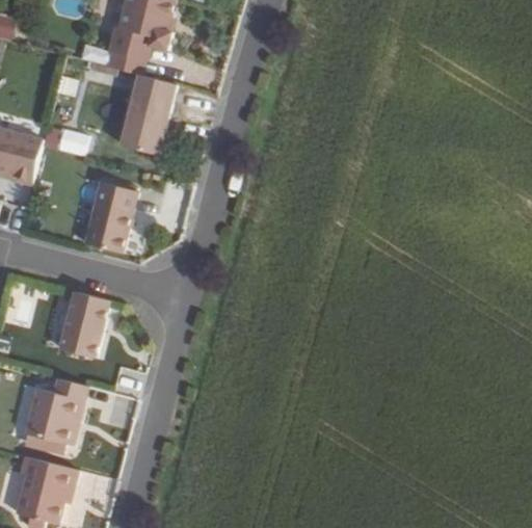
[(164,18),(168,0),(123,0),(116,27),(112,27),(106,51),(142,61),(145,46),(163,50),(167,31),(162,31),(164,18)]
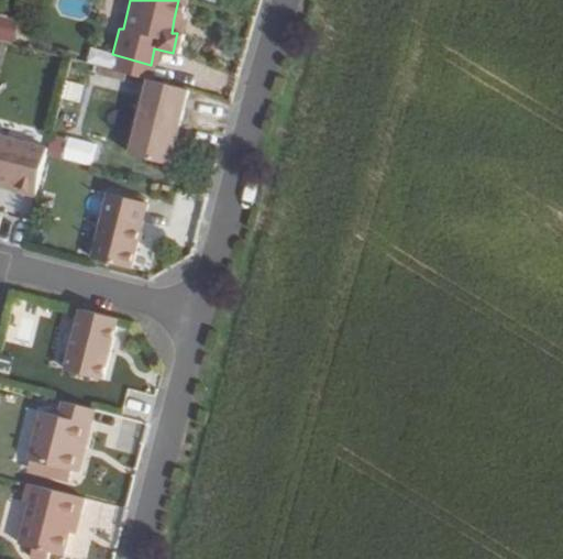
[(0,22),(0,45),(17,46),(18,23),(0,22)]
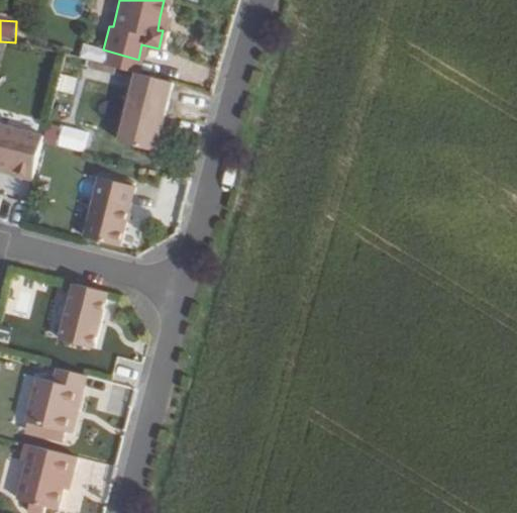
[(91,78),(112,88),(118,76),(97,66),(91,78)]
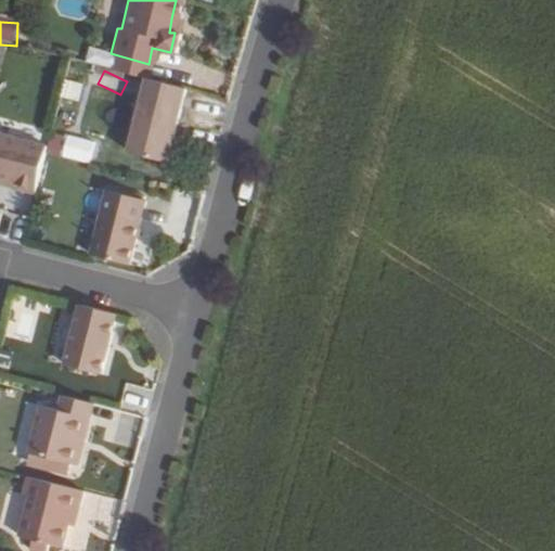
[(162,158),(179,87),(141,77),(124,150),(162,158)]
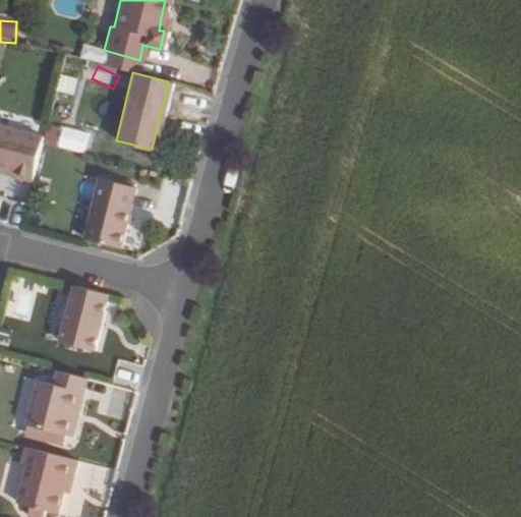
[(33,167),(44,124),(0,113),(0,154),(1,154),(13,158),(11,162),(33,167)]
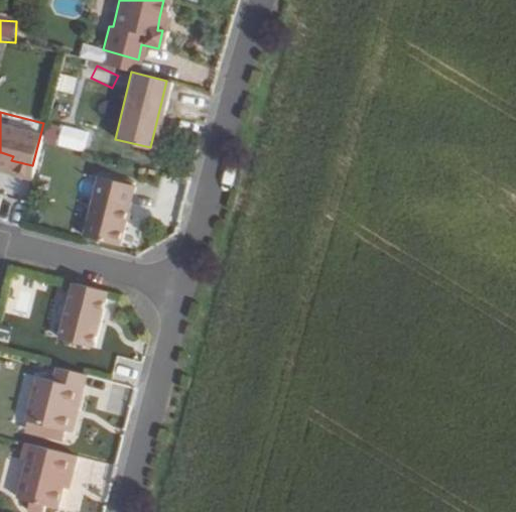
[(120,244),(134,189),(95,179),(81,235),(120,244)]
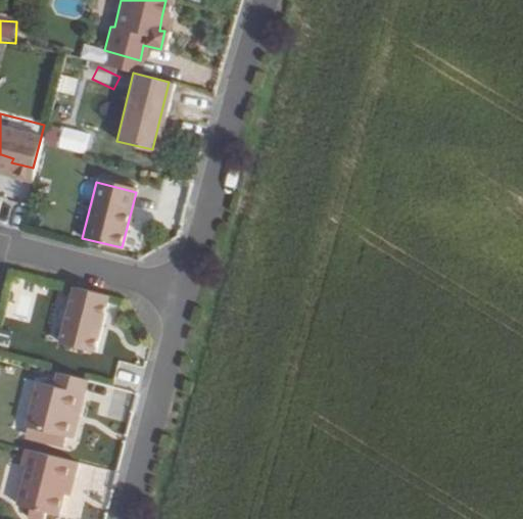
[(91,349),(106,295),(72,286),(57,341),(91,349)]
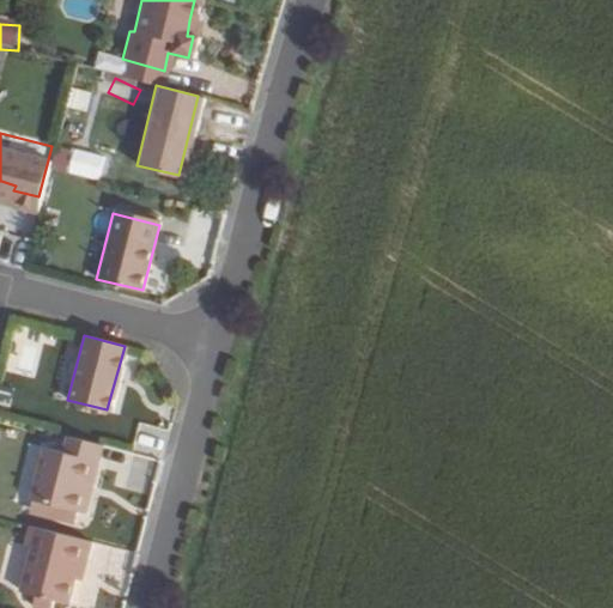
[(82,481),(86,460),(93,461),(98,444),(64,435),(60,450),(41,447),(28,499),(74,510),(82,481)]
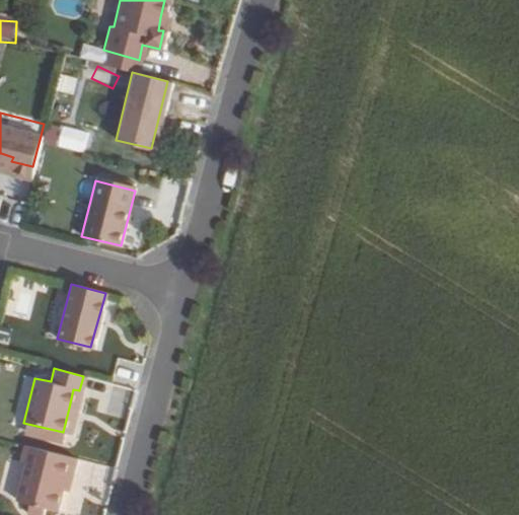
[(68,434),(74,410),(69,408),(63,432),(68,434)]
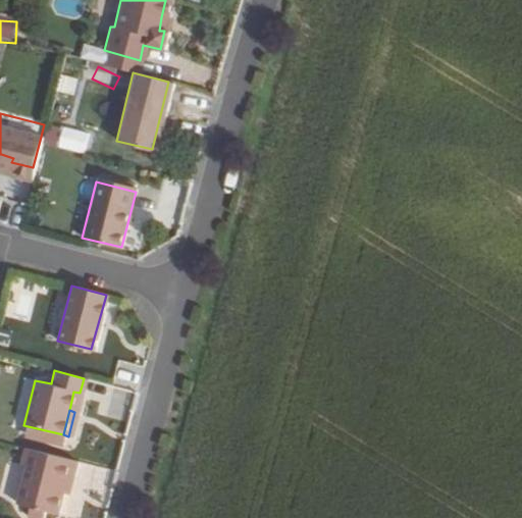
[(58,490),(62,474),(68,474),(72,459),(23,447),(19,462),(23,464),(13,502),(25,506),(23,514),(35,517),(39,517),(41,509),(53,512),(58,490)]
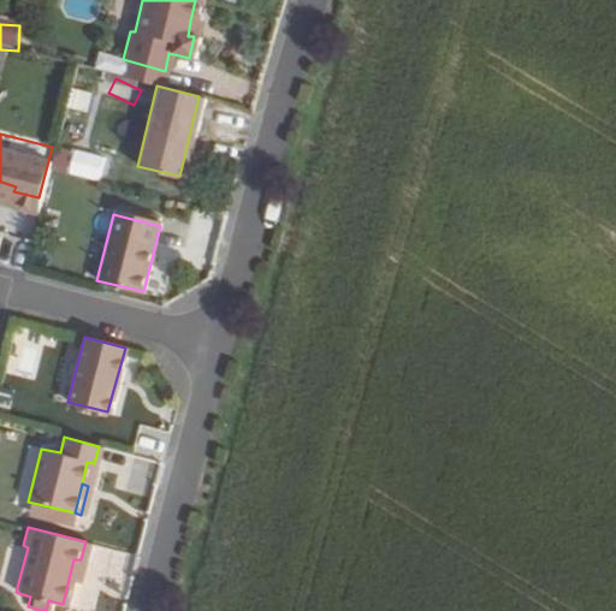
[(76,580),(81,559),(73,559),(69,579),(76,580)]
